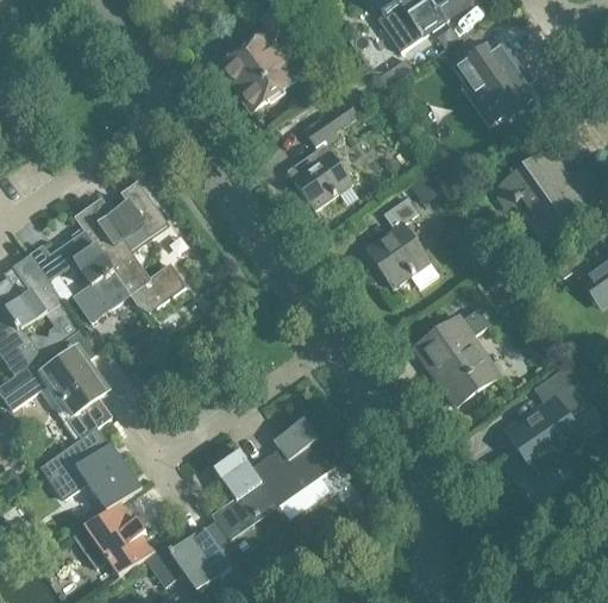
[(371,0),(381,14),(377,18),(400,51),(446,19),(438,6),(446,0),(371,0)]
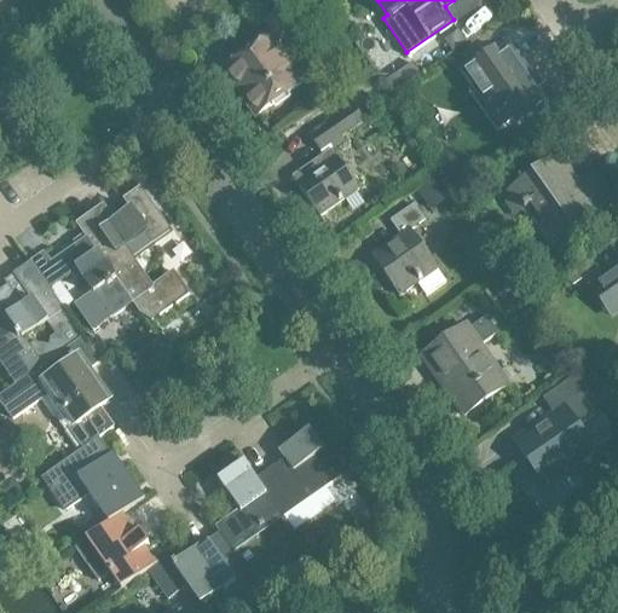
[(255,41),(211,73),(243,120),(313,71),(282,25),(294,17),(284,3),(252,25),(261,40),(264,39),(267,44),(261,48),(255,41)]
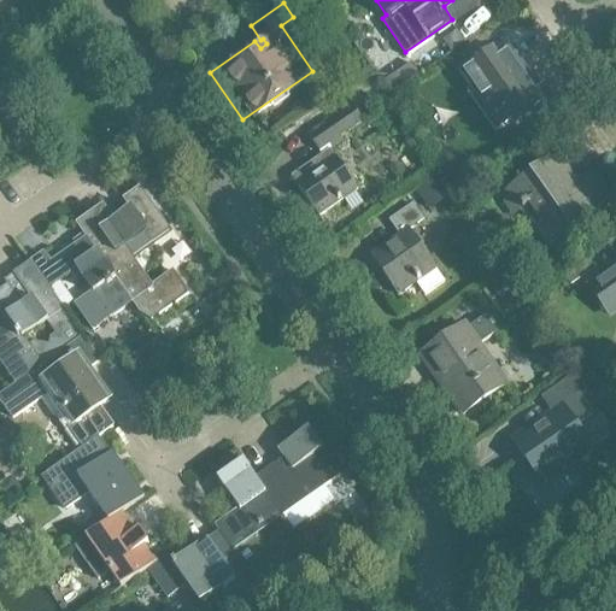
[(428,54),(440,46),(434,37),(422,46),(428,54)]
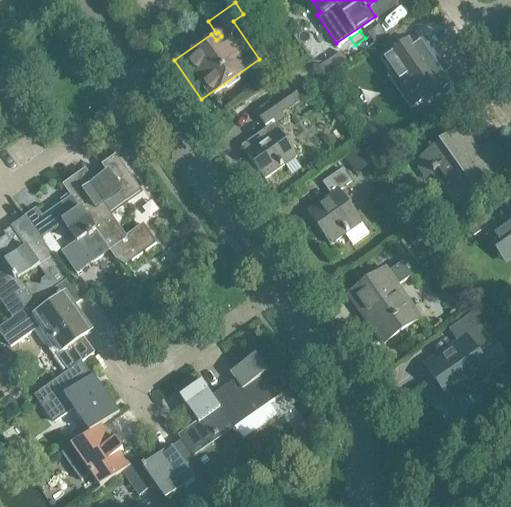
[(427,99),(450,83),(441,69),(445,65),(425,36),(411,46),(407,40),(384,56),(394,70),(389,74),(409,103),(423,93),(427,99)]
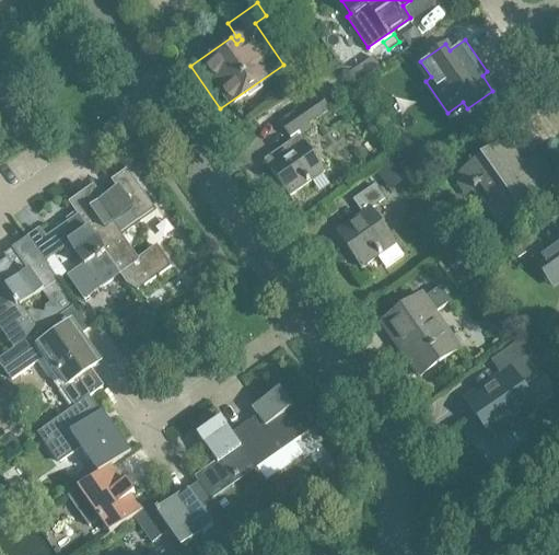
[(289,133),(328,105),(319,93),(280,120),(289,133)]
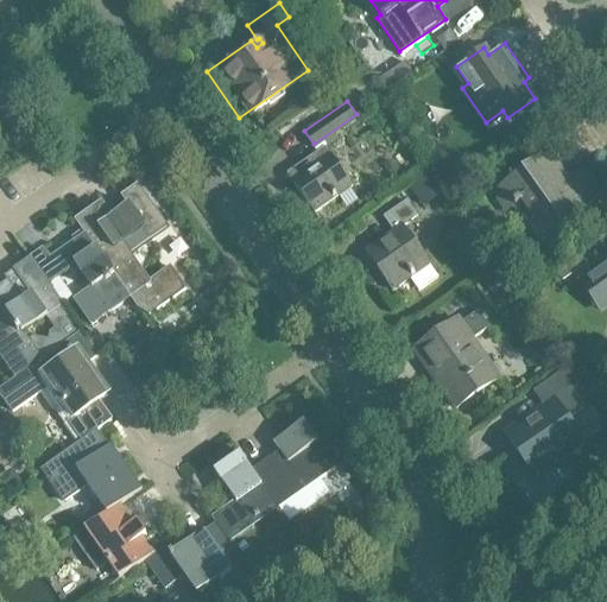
[(314,209),(352,182),(324,143),(286,170),(314,209)]
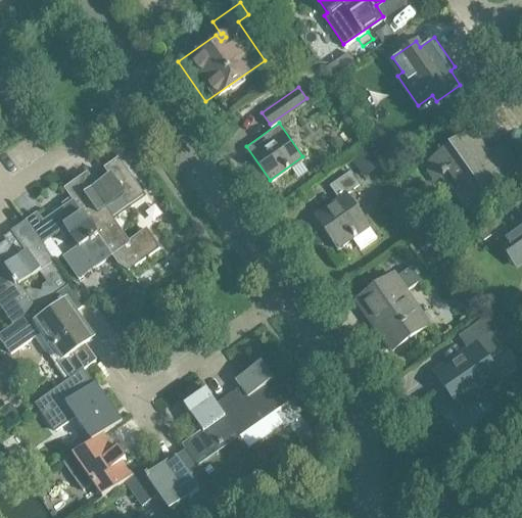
[(464,205),(519,167),(505,142),(486,152),(485,151),(478,155),(463,134),(425,160),(434,177),(441,174),(442,175),(446,172),(456,186),(453,189),(464,205)]
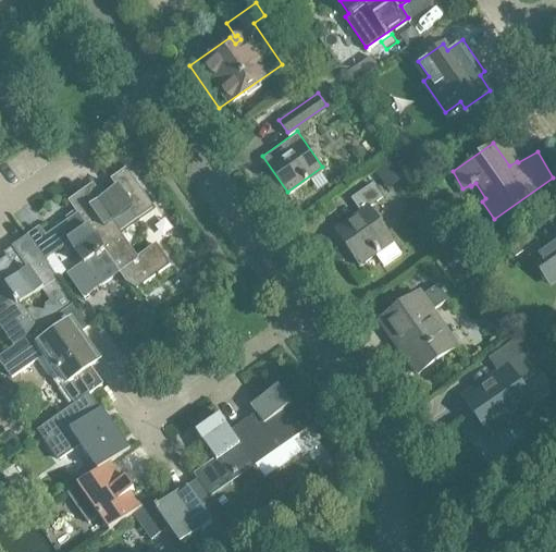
[(360,208),(333,227),(358,262),(393,238),(369,203),(382,194),(404,179),(394,164),(372,180),(350,195),(360,208)]
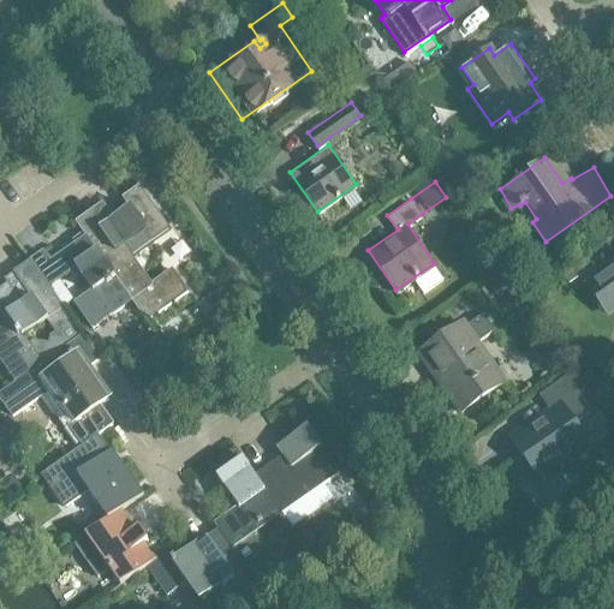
[(102,199),(76,218),(131,297),(151,281),(123,242),(143,227),(149,237),(167,224),(138,183),(121,193),(129,204),(113,215),(102,199)]
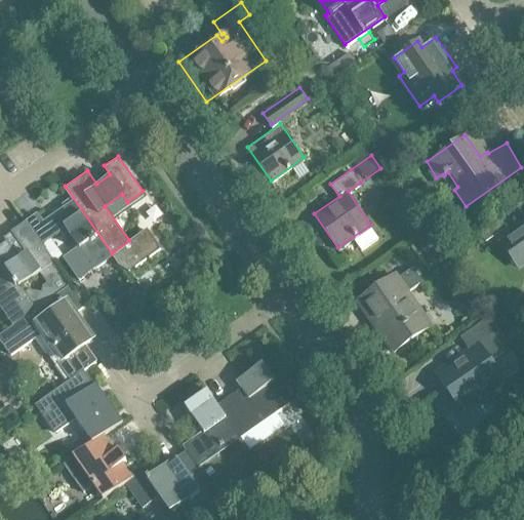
[(112,253),(65,186),(64,187),(73,199),(42,220),(36,211),(25,220),(41,241),(64,225),(78,245),(70,251),(85,272),(112,253)]
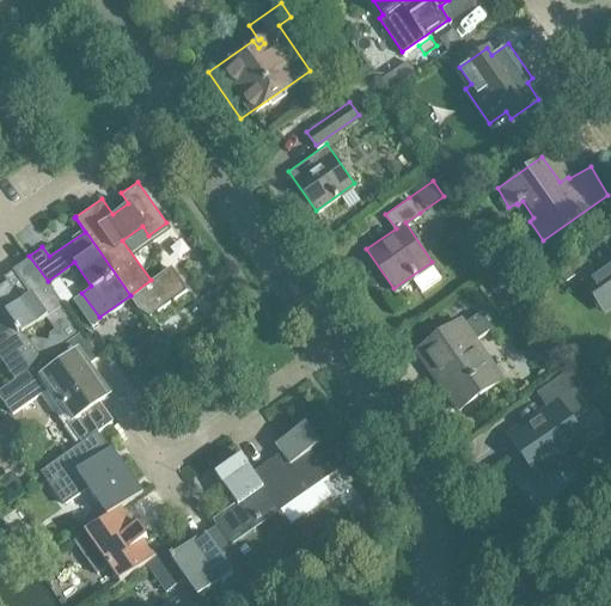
[(574,271),(588,261),(581,251),(567,262),(574,271)]
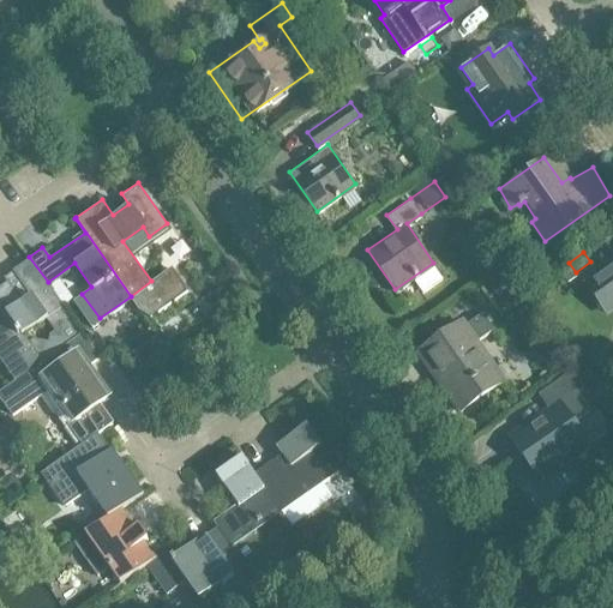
[(48,282),(29,257),(13,269),(17,274),(7,280),(22,299),(0,313),(0,355),(16,378),(56,349),(82,331),(48,282)]
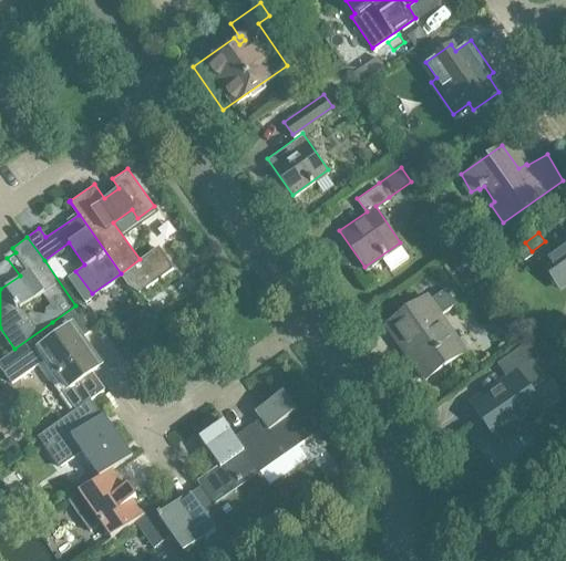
[(555,248),(541,258),(558,283),(565,278),(565,241),(555,249),(555,248)]
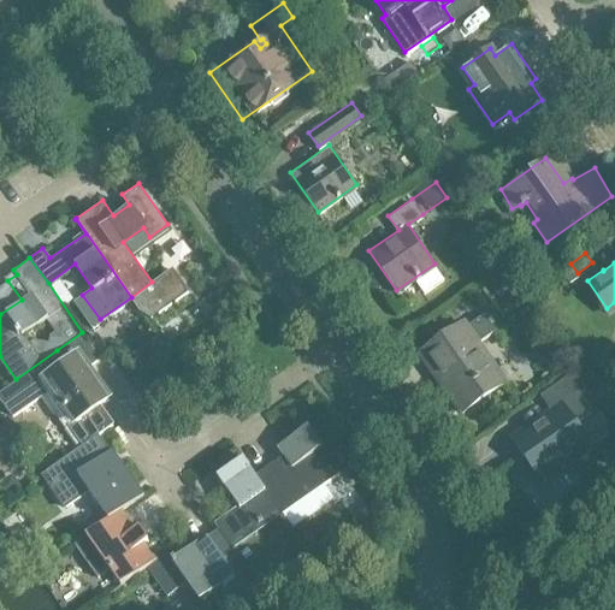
[(0,314),(22,300),(7,280),(0,285),(0,314)]
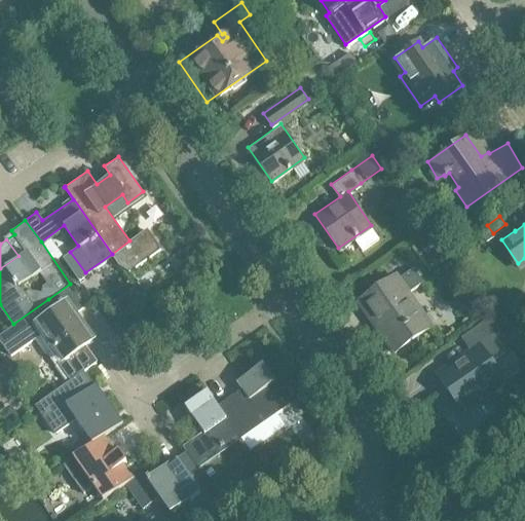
[(372,289),(374,292),(383,305),(370,314),(395,349),(430,325),(407,291),(428,275),(418,261),(397,276),(394,273),(372,289)]
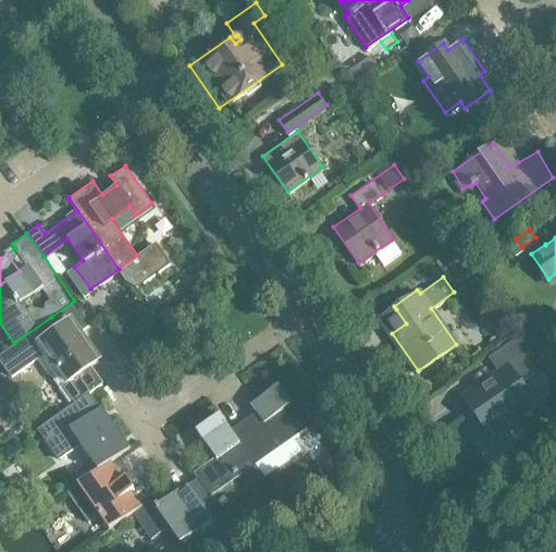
[(58,327),(51,317),(14,343),(5,348),(19,368),(41,352),(68,389),(63,391),(71,403),(87,392),(98,383),(86,366),(98,358),(70,318),(58,327)]
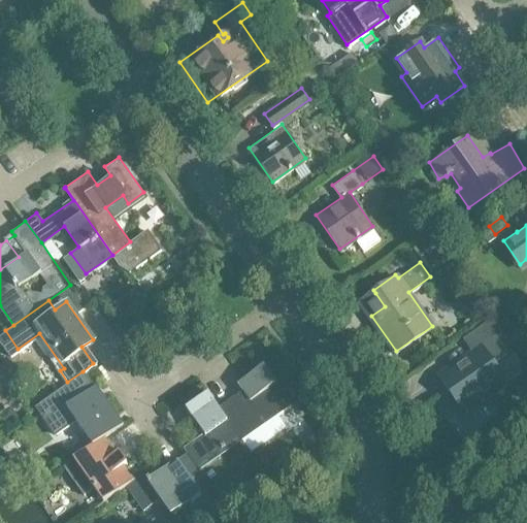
[(471,349),(437,372),(463,411),(506,381),(492,359),(505,351),(494,334),(499,331),(490,317),(463,336),(471,349)]
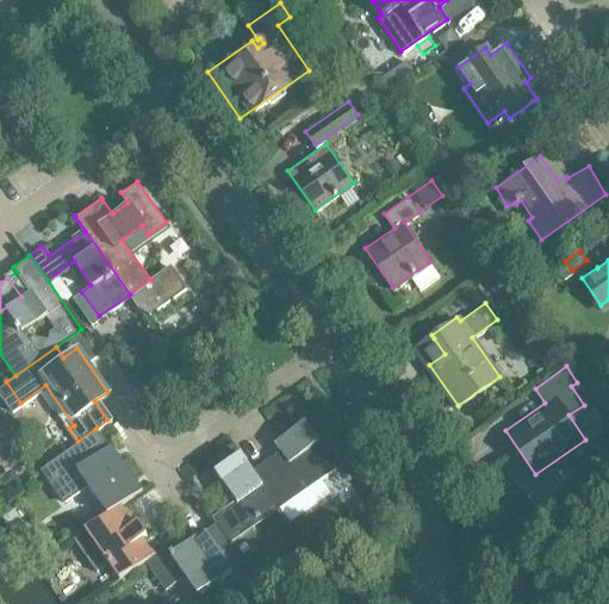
[(281,449),(253,469),(279,505),(336,466),(304,419),(274,440),(281,449)]
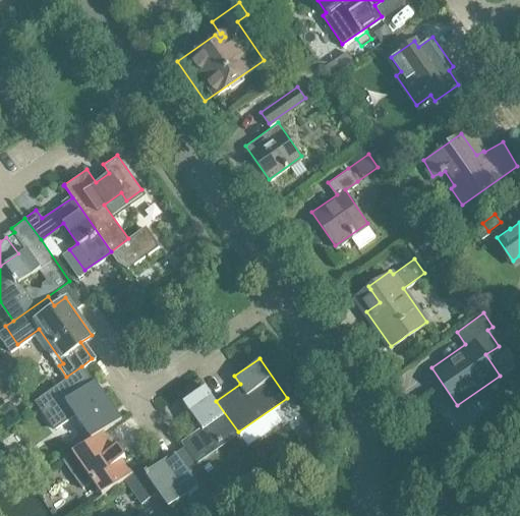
[(100,393),(81,366),(66,377),(36,398),(56,426),(74,413),(92,438),(102,430),(121,416),(103,391),(100,393)]
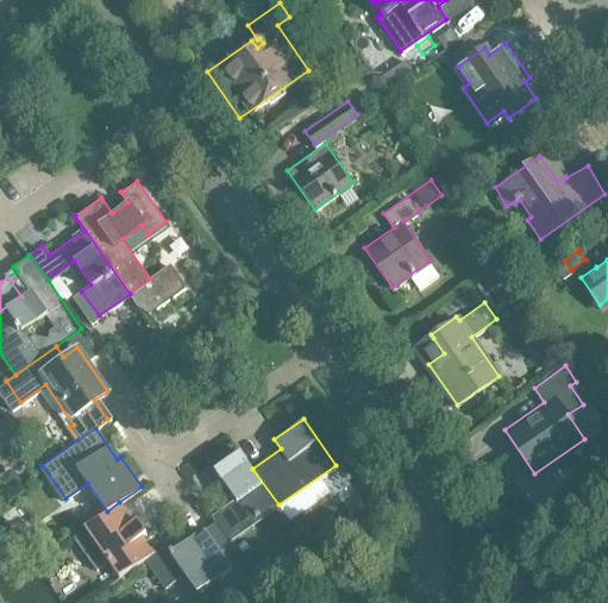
[(239,451),(214,469),(234,497),(211,514),(215,520),(229,539),(279,504),(252,469),(239,451)]
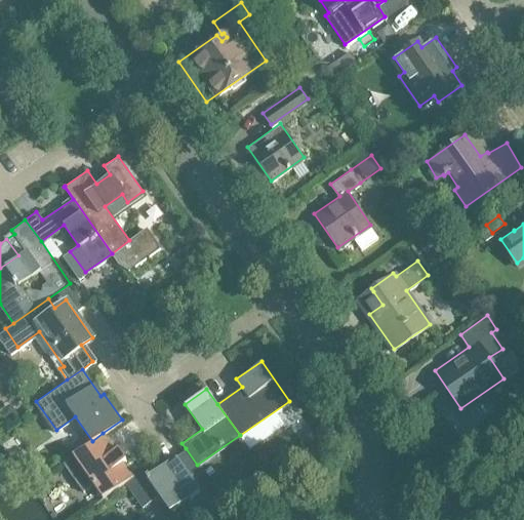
[(132,475),(103,433),(92,441),(64,461),(83,489),(92,482),(103,496),(125,480),(132,475)]
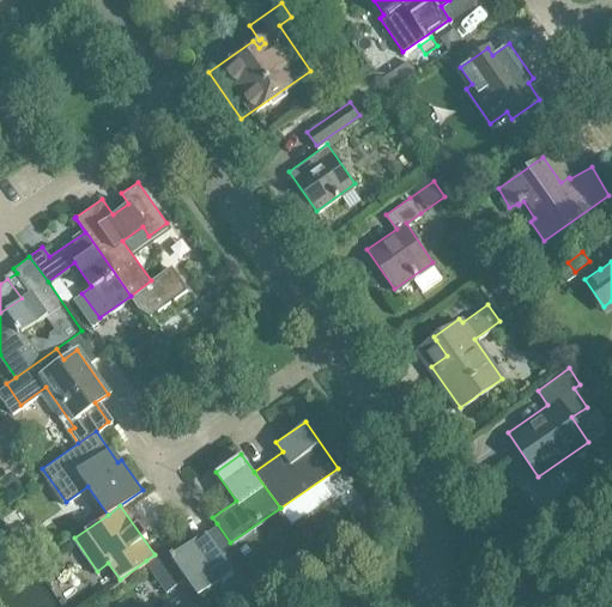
[(165,547),(155,554),(146,560),(167,589),(185,576),(198,595),(244,563),(241,558),(230,542),(217,523),(171,554),(165,547)]
